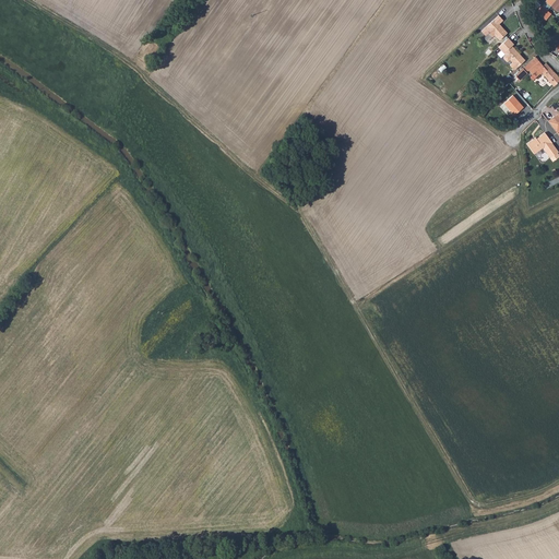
[(536,12),(538,15),(545,20),(549,13),(540,6),(536,12)]
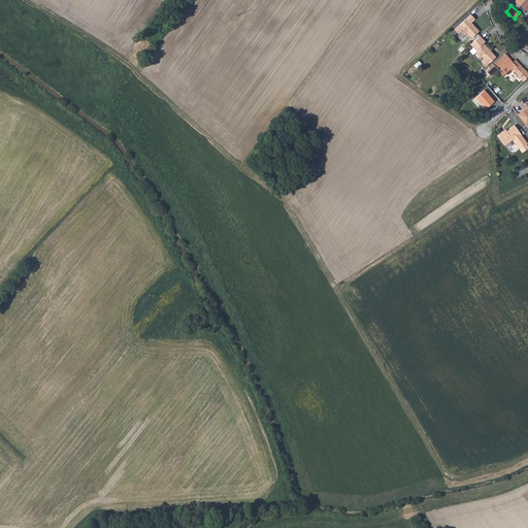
[(454,29),(457,32),(473,18),(469,13),(454,29)]
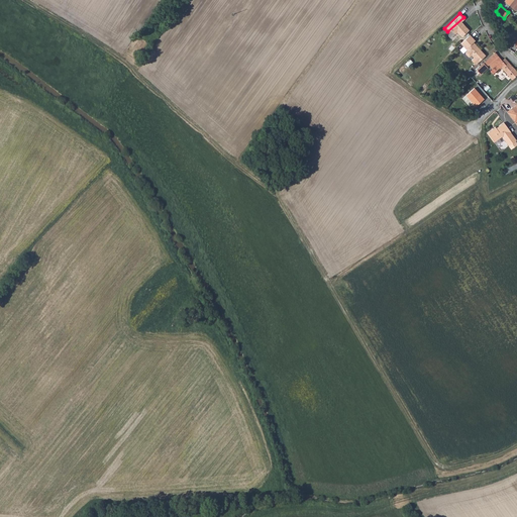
[(463,17),(447,31),(447,32),(450,29),(453,33),(463,24),(460,21),(463,17)]
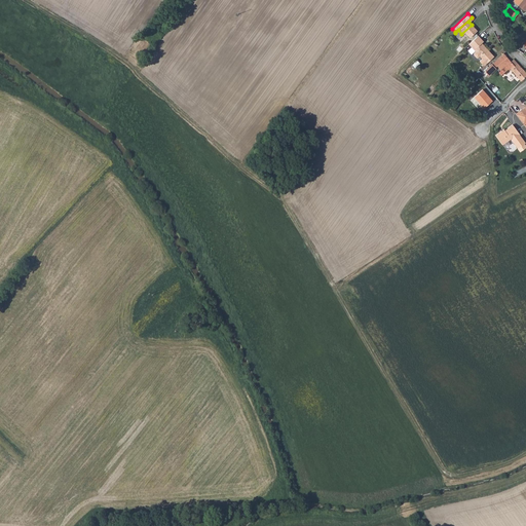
[(472,25),(461,34),(462,34),(464,32),(470,36),(477,30),(472,25)]
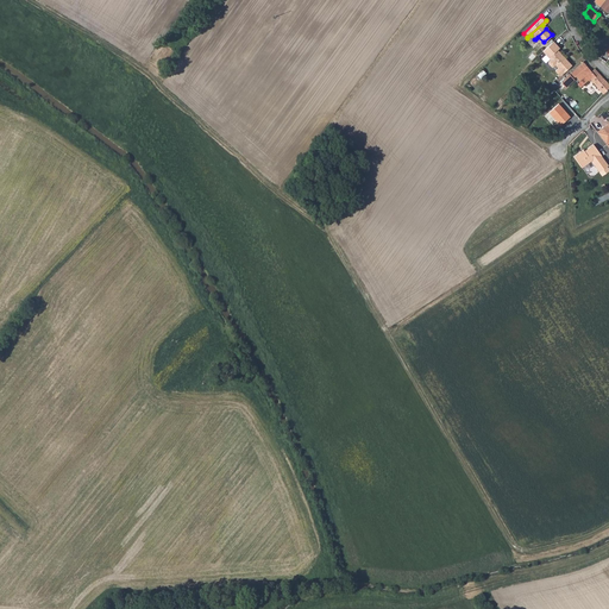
[(553,39),(541,50),(551,58),(548,61),(548,62),(560,51),(557,48),(559,46),(553,39)]
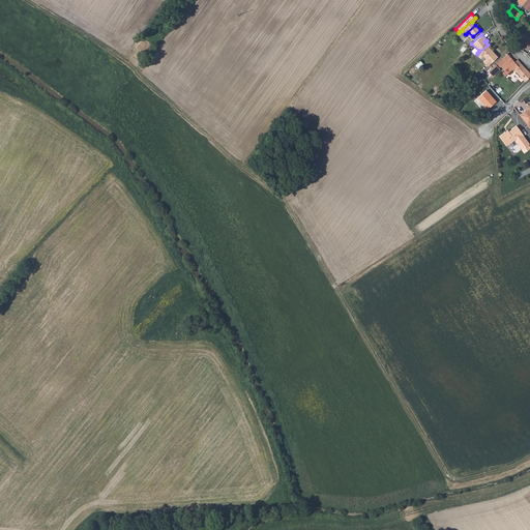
[(488,45),(477,54),(480,57),(481,57),(483,55),(487,58),(483,60),(484,61),(495,52),(488,45)]
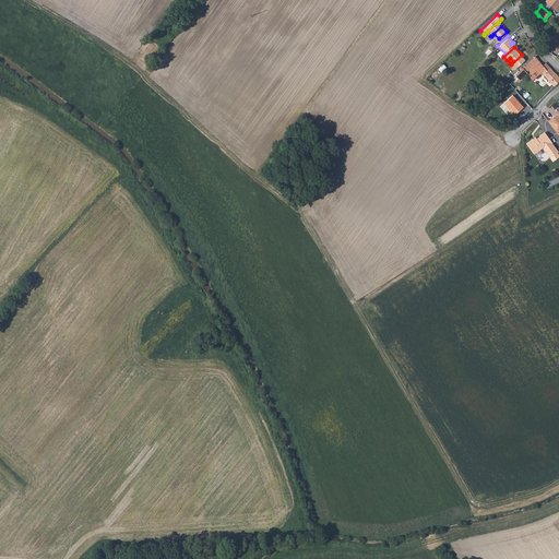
[(522,55),(511,64),(514,69),(525,58),(522,55)]
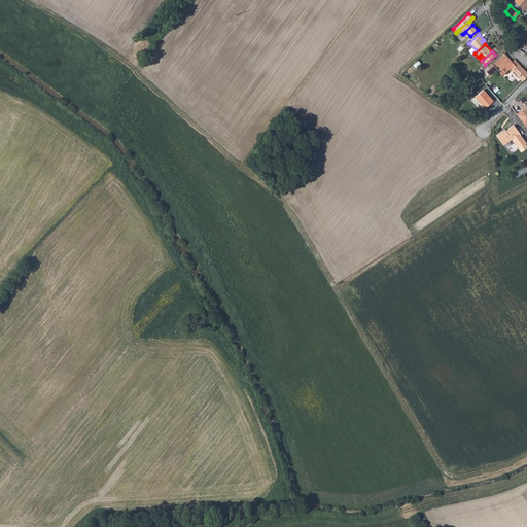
[(507,58),(504,54),(492,65),(496,69),(507,58)]
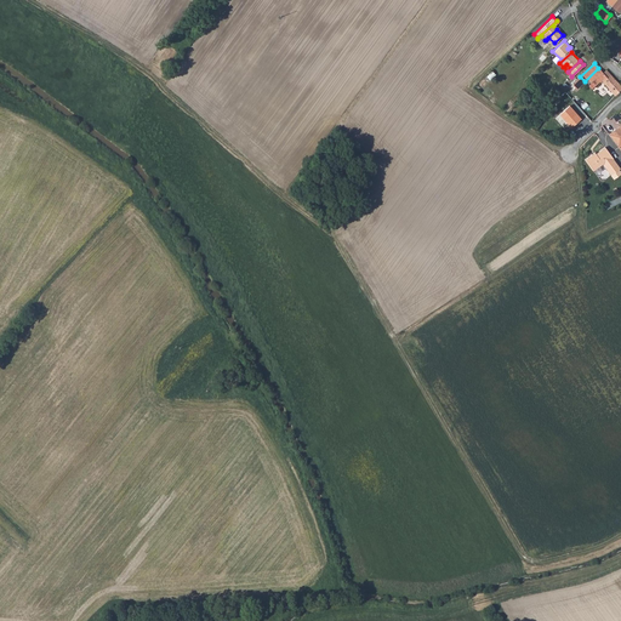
[(586,80),(590,83),(591,84),(592,84),(594,86),(599,81),(602,81),(602,83),(604,80),(608,77),(604,73),(603,73),(600,70),(598,68),(586,80)]
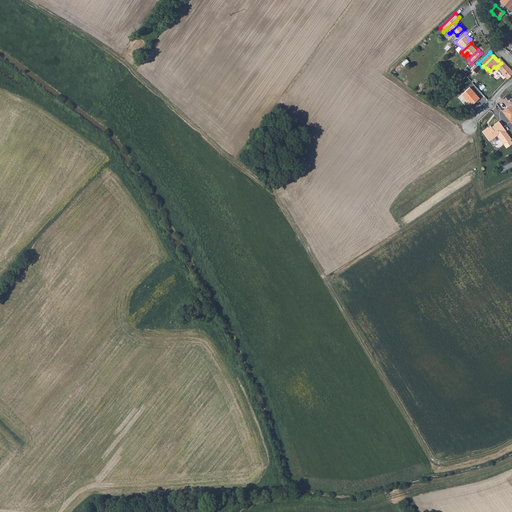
[(505,62),(504,61),(501,63),(498,66),(503,72),(508,66),(505,62)]
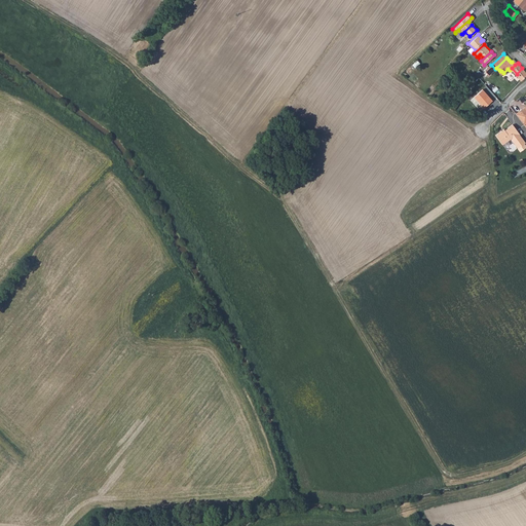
[(491,65),(484,72),(489,76),(496,70),(495,69),(491,65)]
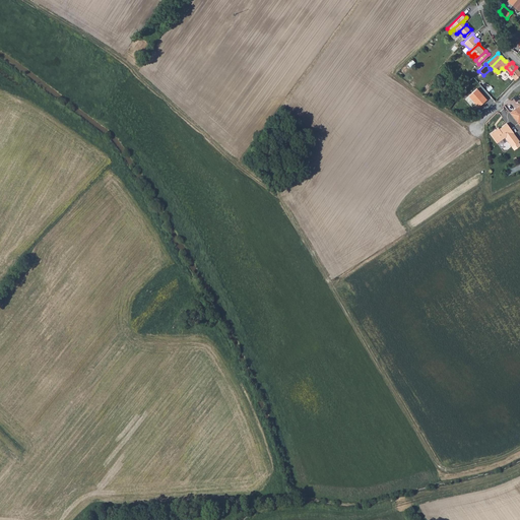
[(519,75),(519,71),(516,67),(511,73),(516,78),(519,75)]
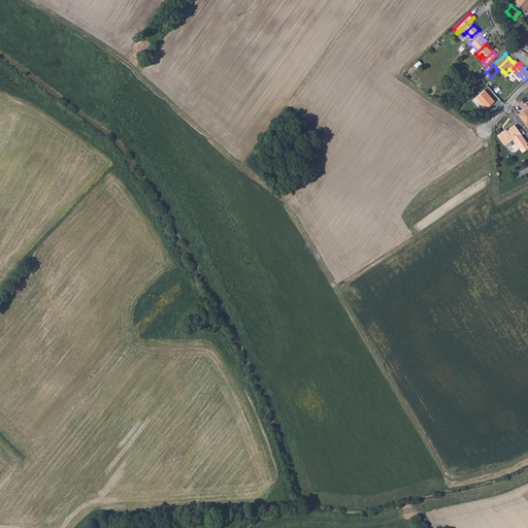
[(525,125),(526,124),(527,122),(527,105),(517,112),(525,125)]
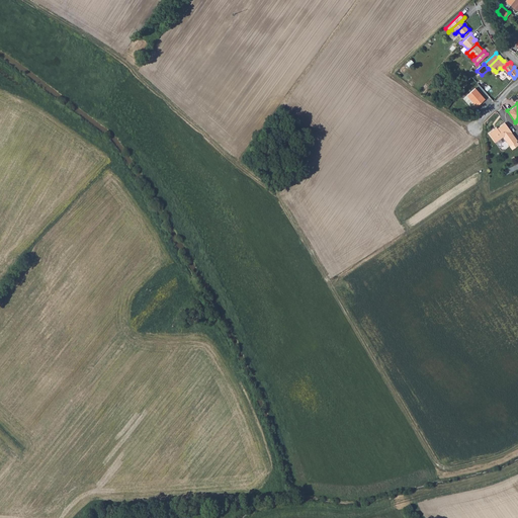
[(495,128),(494,127),(488,133),(495,142),(502,136),(509,145),(517,140),(511,131),(504,121),(496,127),(495,128)]
